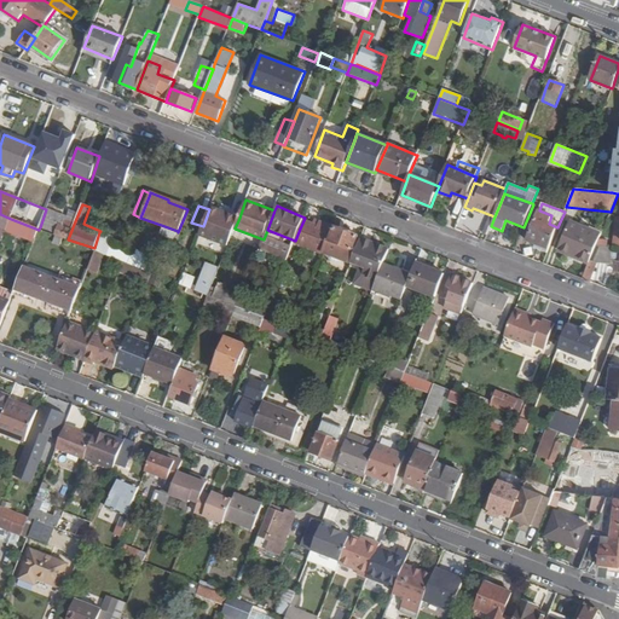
[(239,218),(210,207),(203,226),(200,235),(227,246),(235,229),(239,218)]
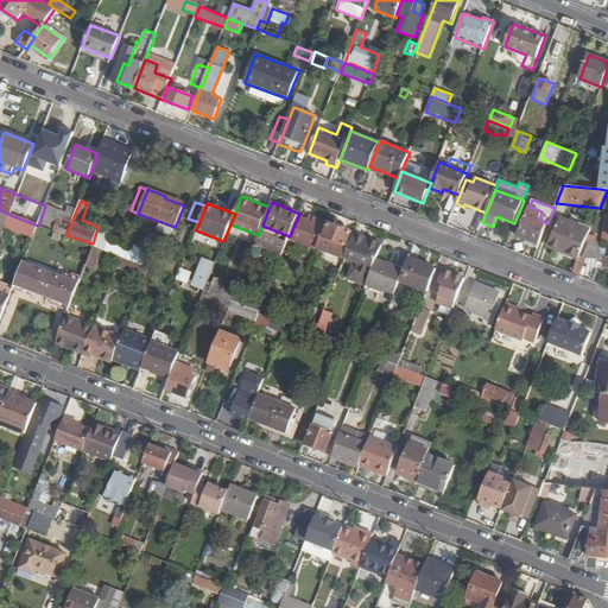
[(46,204),(45,206),(39,223),(67,235),(74,217),(74,215),(46,204)]
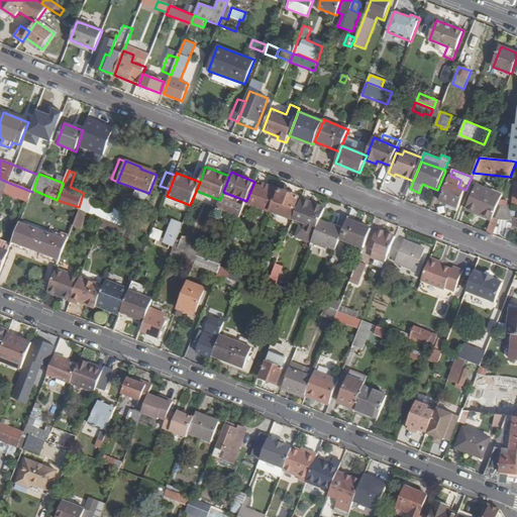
[(450,176),(440,201),(459,208),(466,190),(458,187),(460,180),(450,176)]
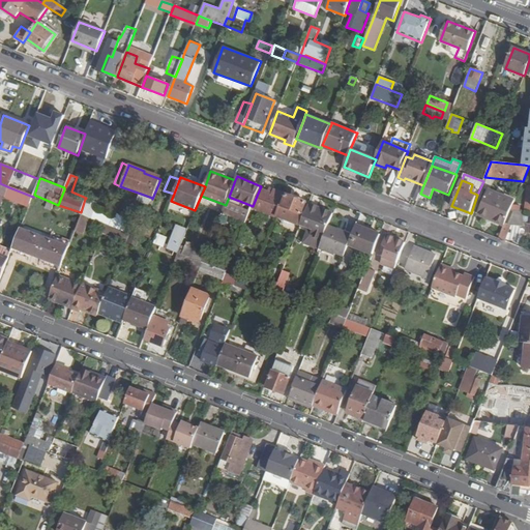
[(0,205),(1,206),(3,203),(4,201),(9,187),(0,183),(0,205)]
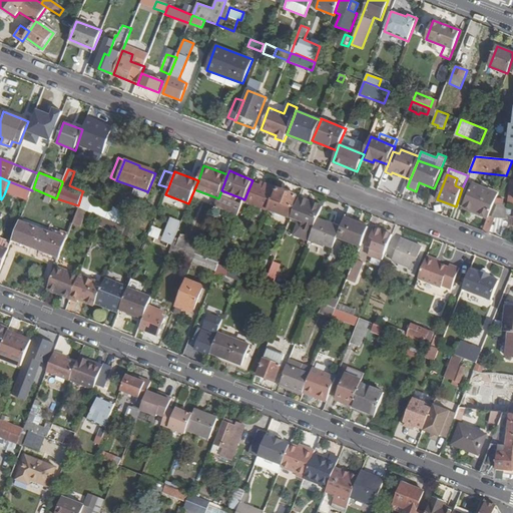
[(266,184),(252,180),(248,189),(244,199),(244,200),(251,203),(262,207),(268,209),(272,199),(277,186),(266,182),(266,184)]
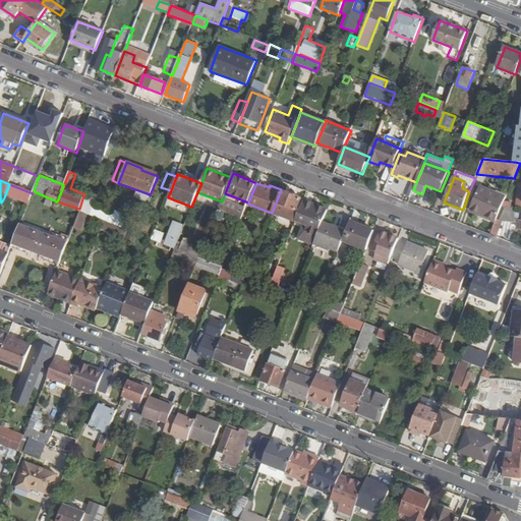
[(9,184),(4,197),(3,199),(13,204),(14,201),(27,207),(31,198),(33,193),(9,184)]
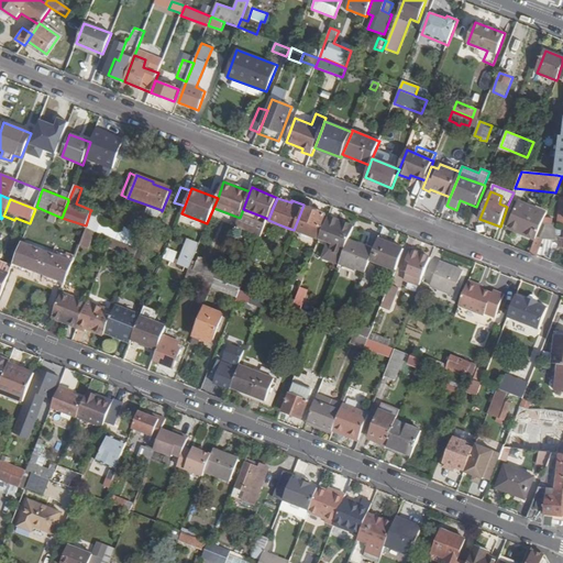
[(519,201),(508,229),(536,240),(542,224),(542,223),(547,212),(519,201)]
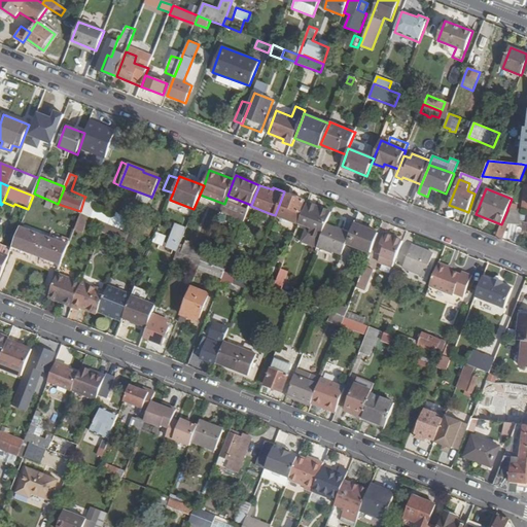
[(151,197),(140,192),(138,201),(148,205),(151,197)]
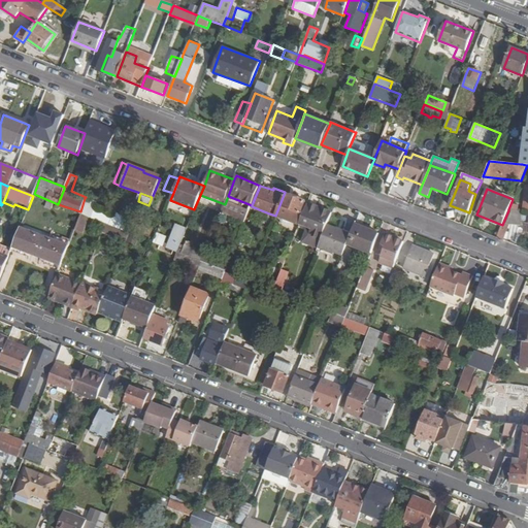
[(306,202),(287,194),(282,205),(279,205),(275,216),(300,225),(300,224),(304,215),(301,213),(306,202)]
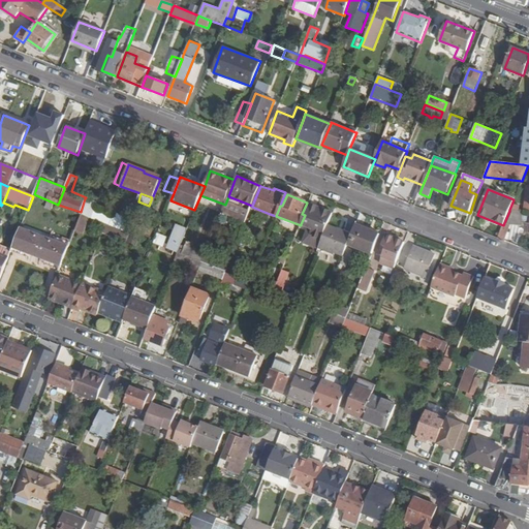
[(252,206),(228,196),(221,214),(245,223),(252,207),(252,206)]
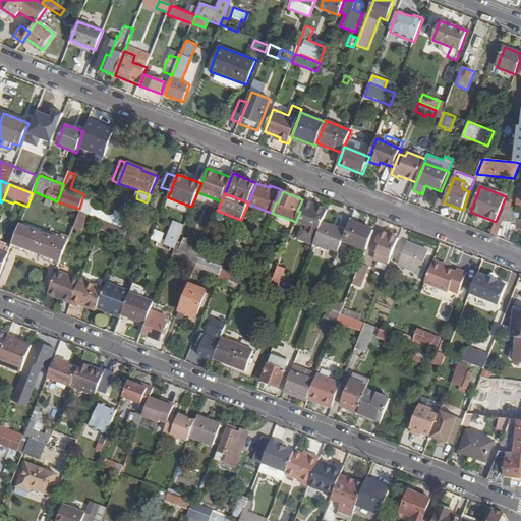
[(79,209),(78,211),(89,215),(98,219),(100,213),(93,209),(95,205),(93,205),(95,199),(83,195),(79,209)]
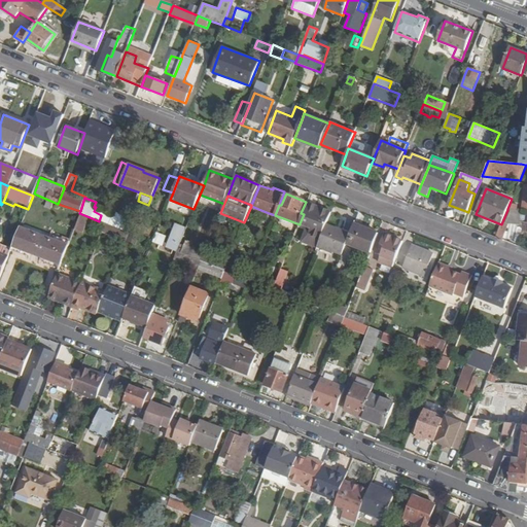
[(50,210),(54,203),(46,201),(44,207),(50,210)]
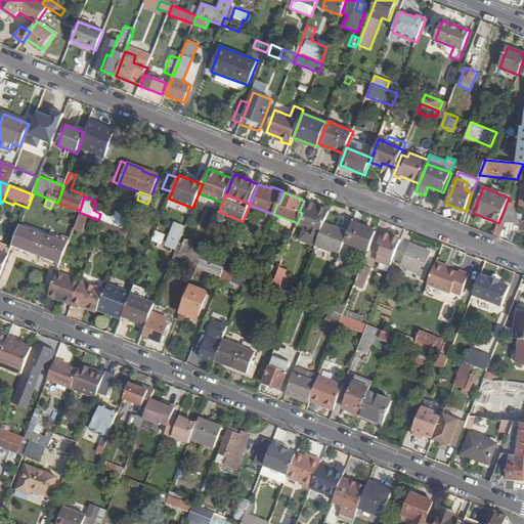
[(330,211),(306,202),(302,213),(298,222),(310,227),(308,233),(319,237),(324,223),(330,211)]
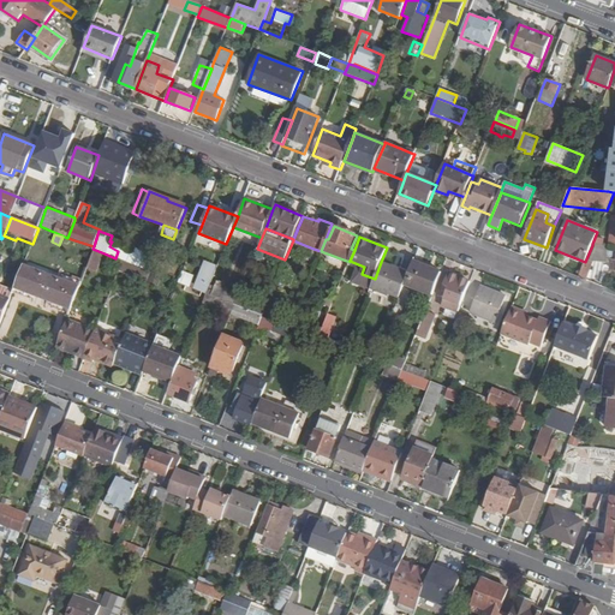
[(314,249),(302,244),(298,254),(310,257),(314,249)]
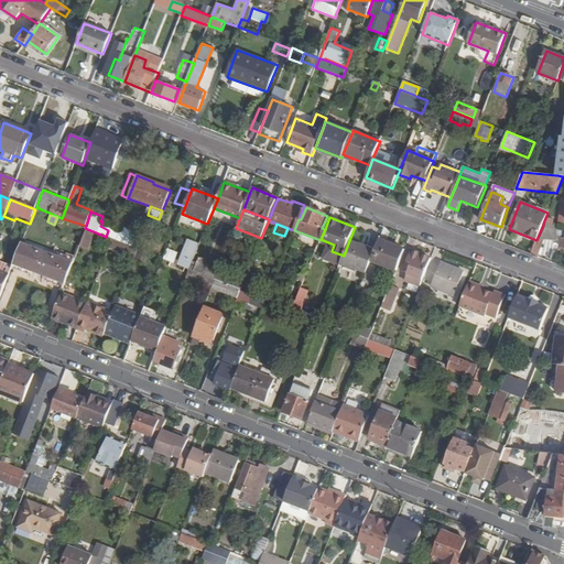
[(563,225),(543,224),(543,225),(553,229),(551,236),(562,239),(563,239),(563,225)]
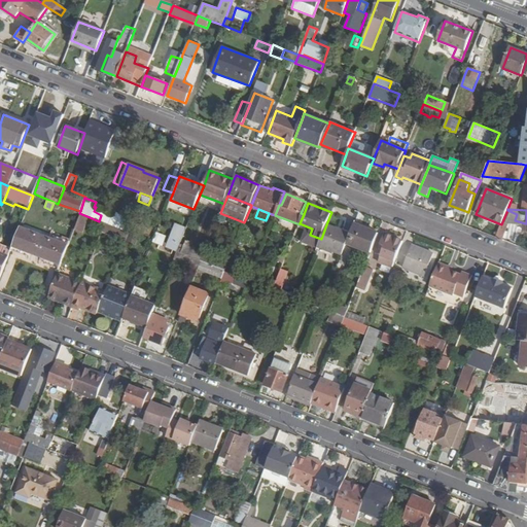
[(129,217),(110,210),(106,223),(124,231),(129,217)]
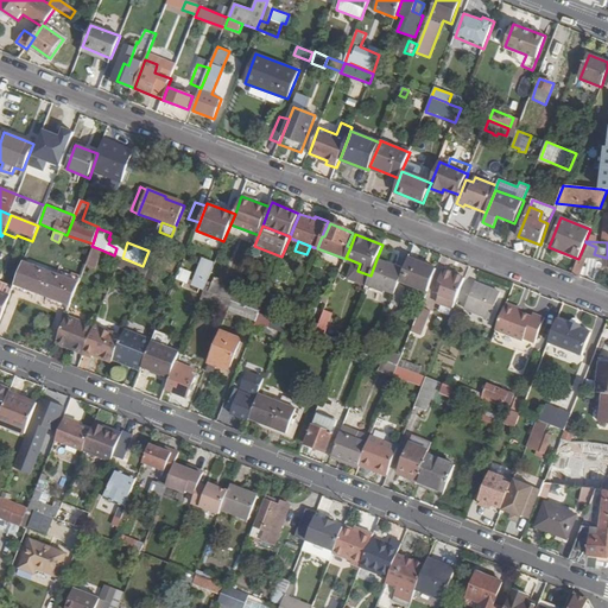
[(596,247),(586,242),(578,259),(576,267),(583,268),(589,271),(594,254),(596,247)]
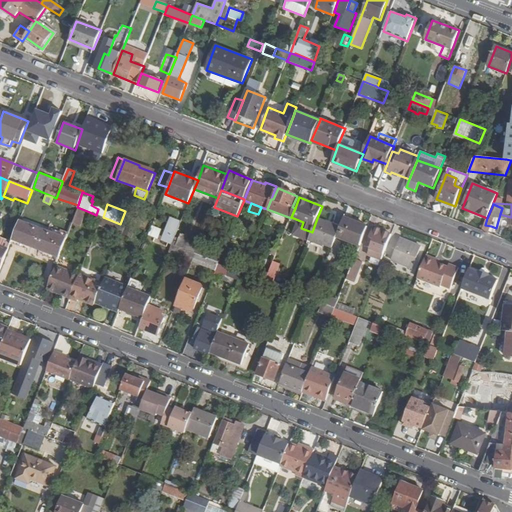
[(103,217),(106,208),(99,206),(98,209),(96,215),(103,217)]
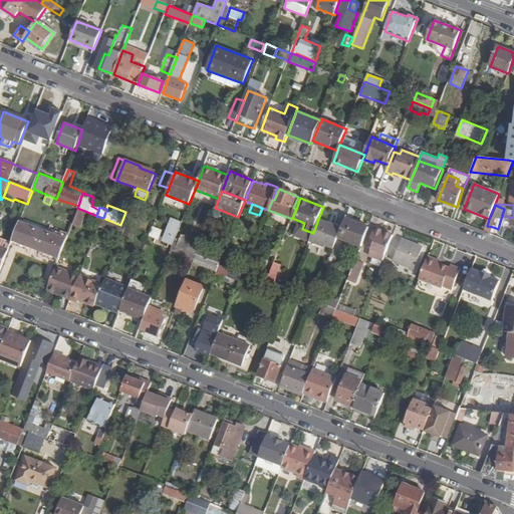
[(80,228),(87,212),(80,209),(74,225),(80,228)]
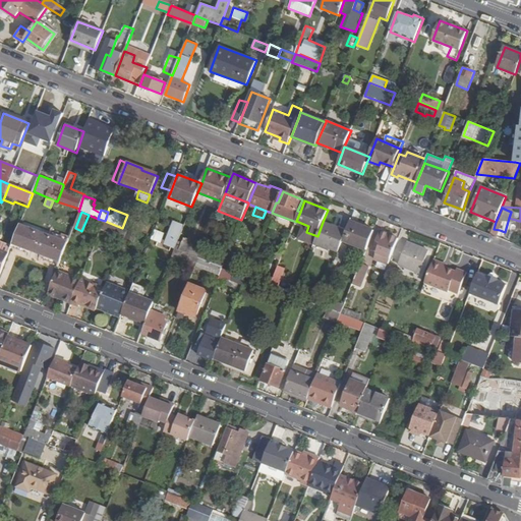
[(105,221),(101,229),(124,239),(127,230),(122,228),(105,221)]
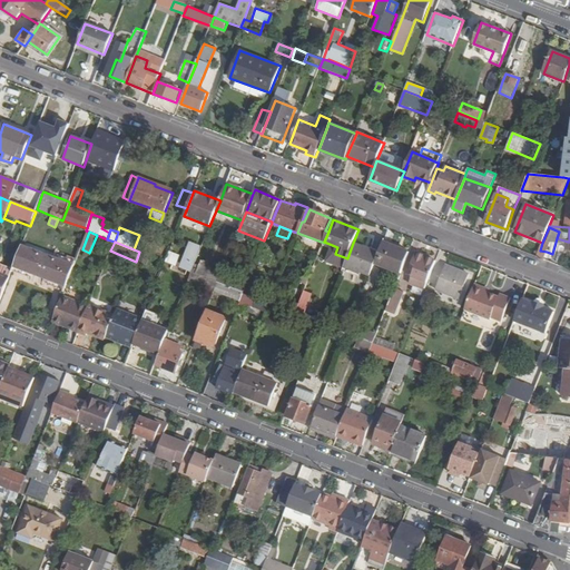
[(384,242),(380,253),(371,276),(367,284),(374,286),(382,266),(401,273),(410,252),(384,242)]
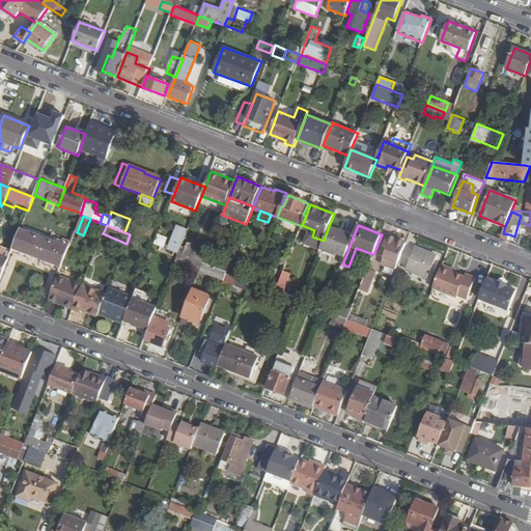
[(329,226),(324,241),(320,248),(345,257),(354,235),(329,226)]
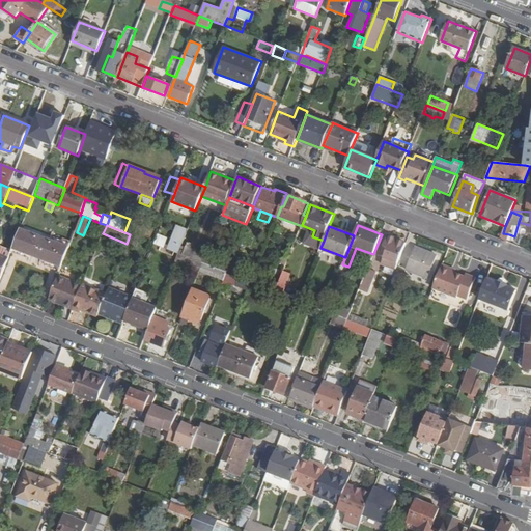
[(178,254),(187,231),(175,227),(168,247),(167,249),(178,254)]
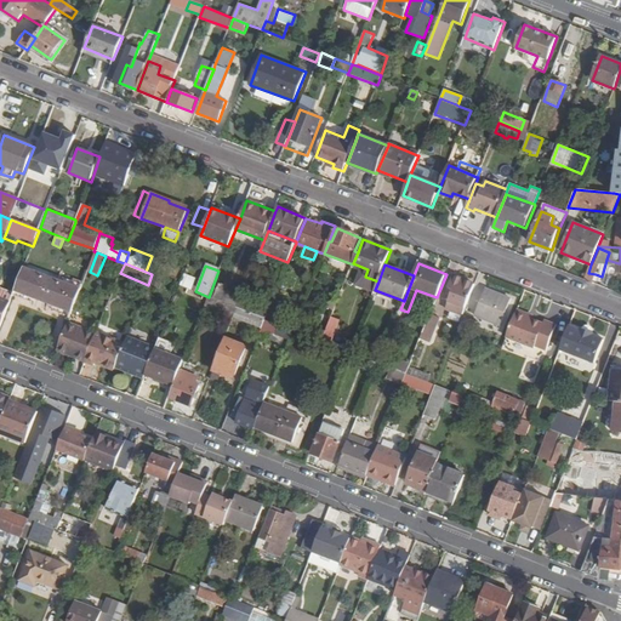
[(53,278),(24,267),(15,291),(44,302),(53,278)]
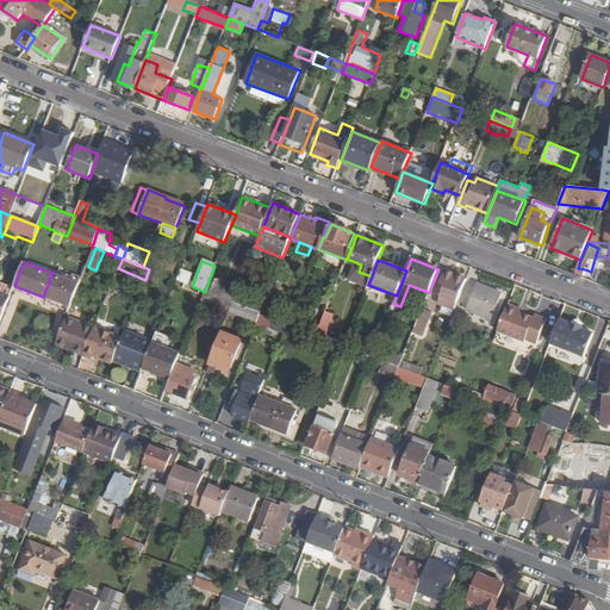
[(585,269),(578,268),(574,275),(583,278),(585,269)]
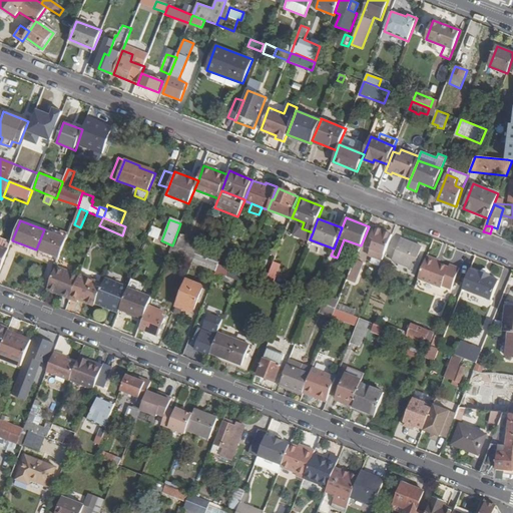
[(126,227),(123,235),(131,238),(134,230),(126,227)]
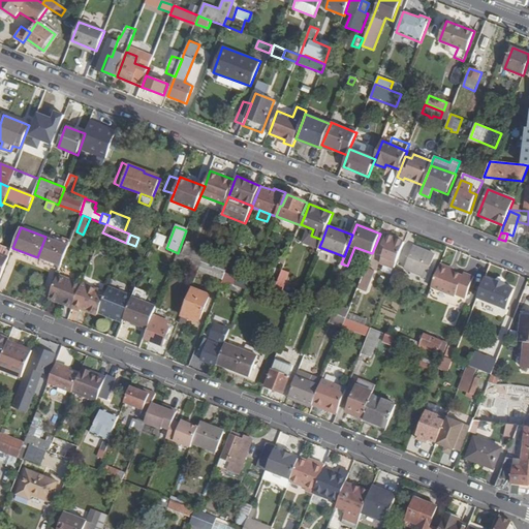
[(386,247),(380,262),(395,268),(405,242),(386,235),(382,245),(386,247)]
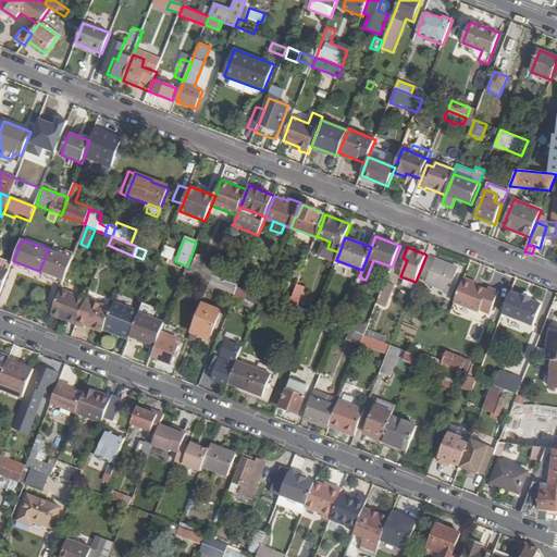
[(73,259),(48,249),(39,271),(65,281),(73,259)]
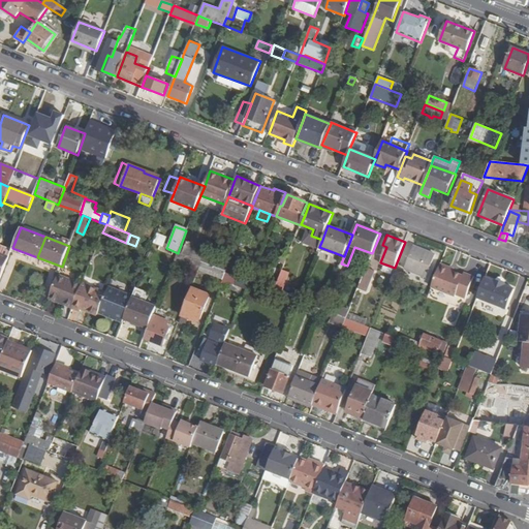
[(194,244),(187,241),(182,254),(203,262),(207,253),(193,248),(194,244)]
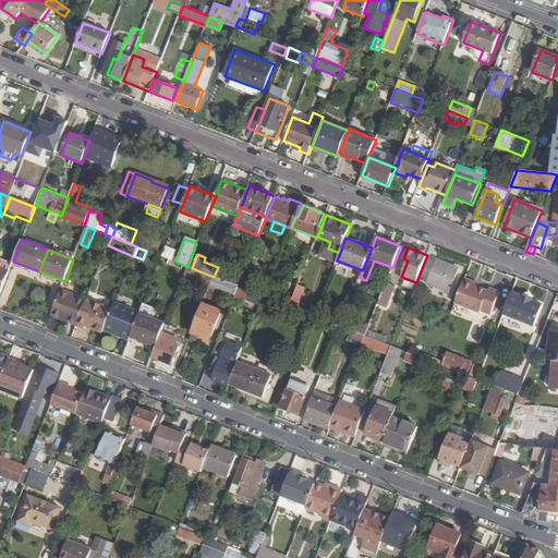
[(459,268),(437,261),(428,284),(449,292),(456,276),(459,268)]
